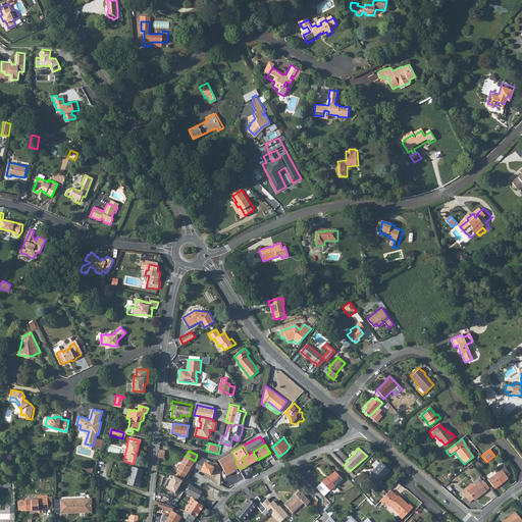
[(231,452),(218,459),(223,468),(226,474),(232,470),(231,468),(238,466),(236,462),(237,461),(231,452)]
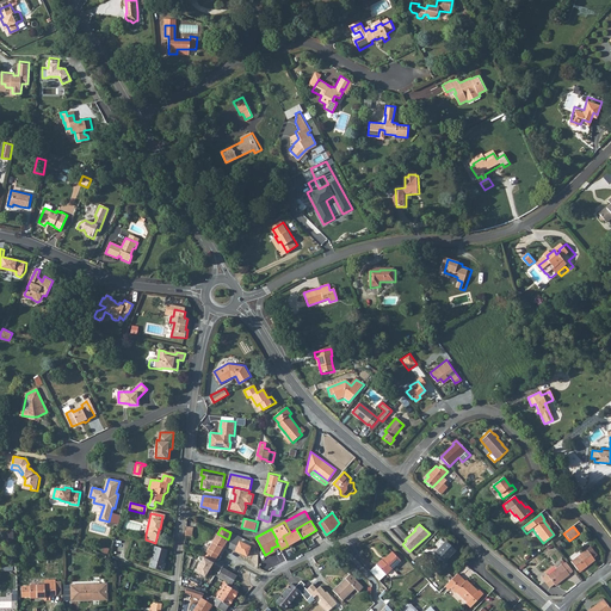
[(290,532),(283,536),(288,545),(302,538),(296,529),(290,532)]
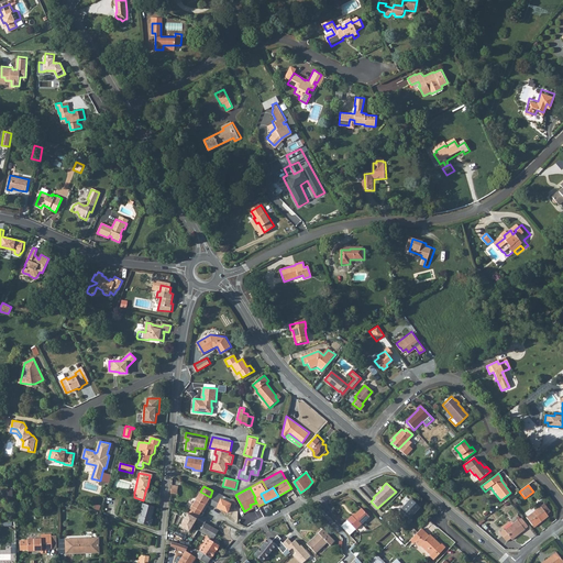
[(208,500),(207,503),(231,514),(232,510),(229,509),(231,505),(234,507),(238,504),(233,498),(232,499),(222,495),(212,490),(210,497),(208,500)]
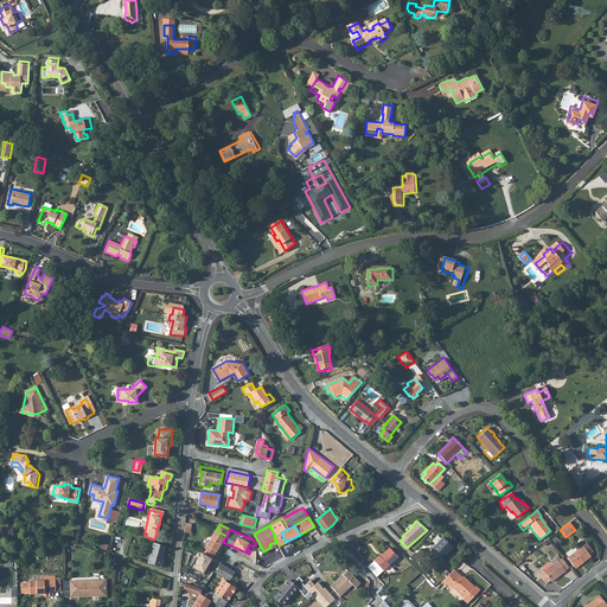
[(216,530),(203,553),(213,558),(223,542),(224,540),(227,536),(216,530)]
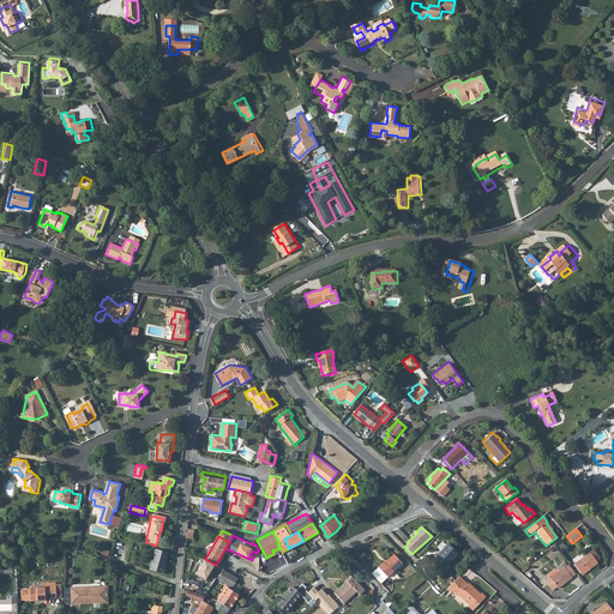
[(308,547),(307,547),(311,552),(321,547),(319,541),(308,547)]
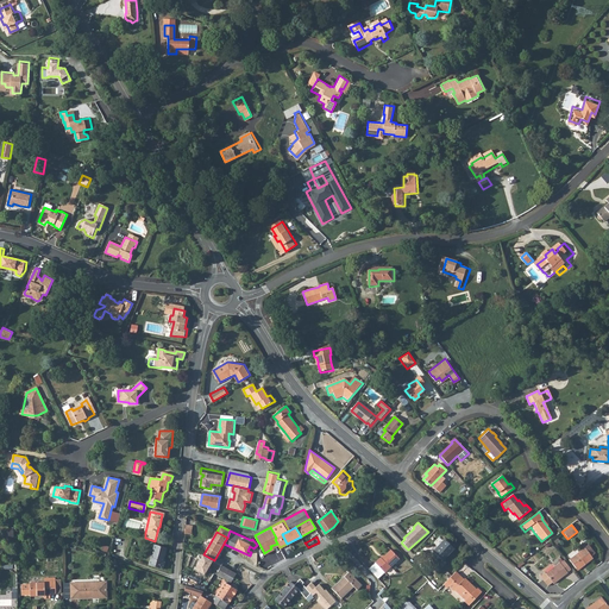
[(444,540),(433,552),(443,560),(453,548),(444,540)]
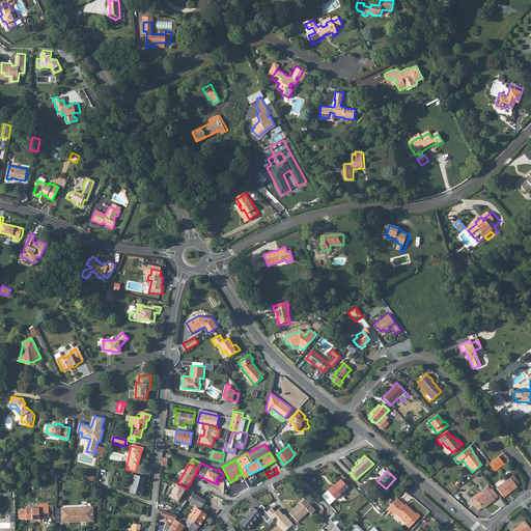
[(135,474),(130,493),(136,495),(142,496),(143,490),(142,490),(145,477),(135,474)]
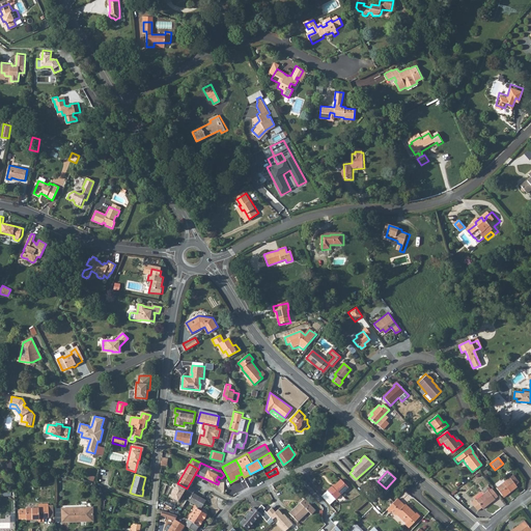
[(496,488),(502,496),(505,494),(504,493),(506,492),(509,494),(516,488),(514,486),(519,483),(512,475),(496,488)]
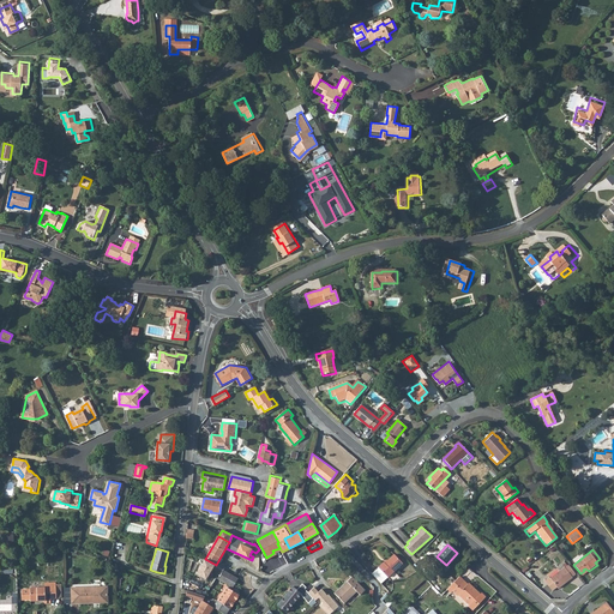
[(384,561),(378,566),(387,577),(403,563),(395,553),(385,563),(384,561)]
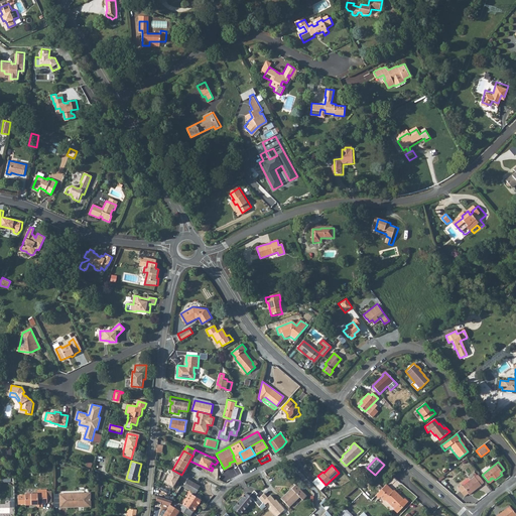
[(167,469),(156,466),(154,474),(165,477),(168,470),(167,469)]
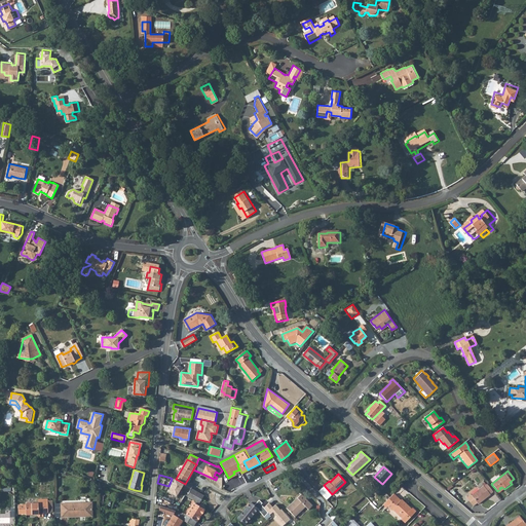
[(176,479),(171,486),(180,491),(185,484),(176,479)]
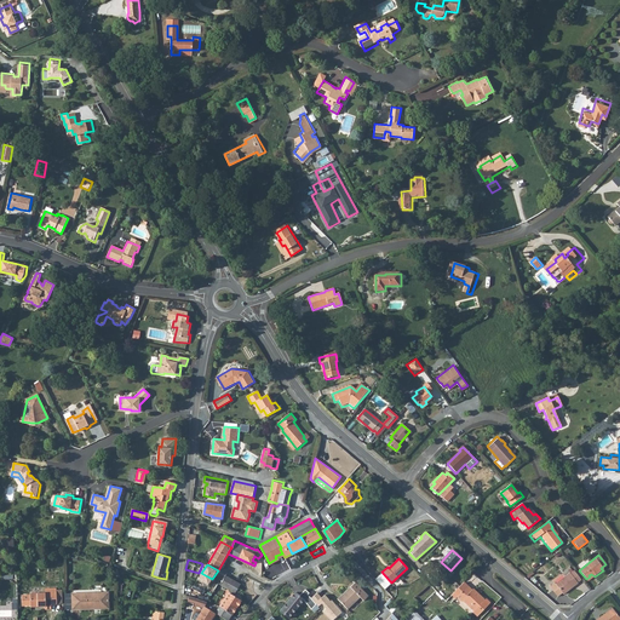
[(218,570),(212,579),(227,587),(228,589),(233,580),(225,575),(229,570),(227,569),(218,570)]
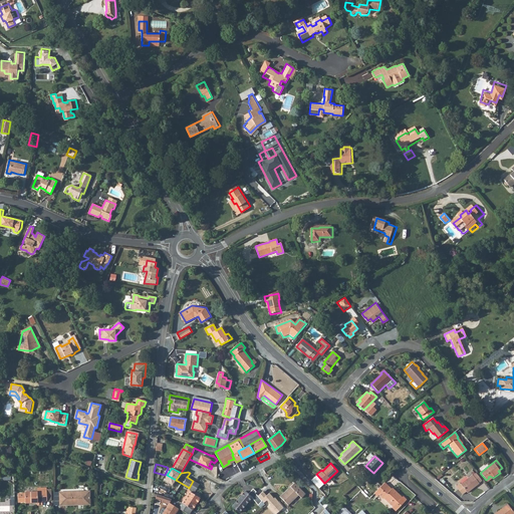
[(482,481),(476,474),(473,476),(472,475),(460,484),(467,494),(479,485),(479,484),(482,481)]
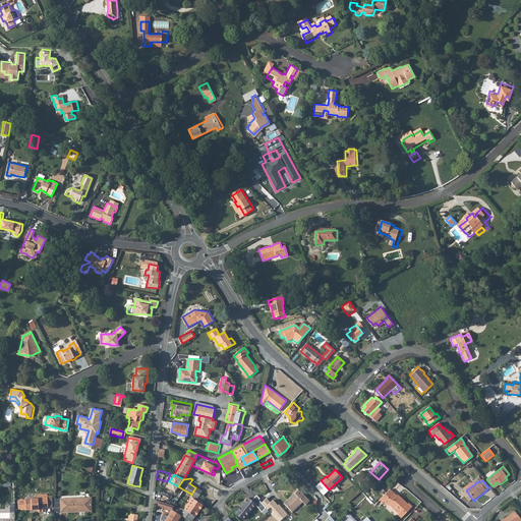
[(195,487),(191,495),(197,499),(201,490),(197,488),(195,487)]
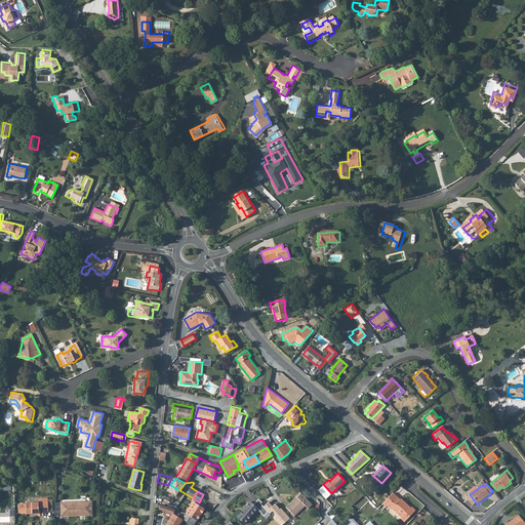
[(385,498),(380,502),(384,506),(386,505),(389,508),(390,508),(400,517),(403,520),(414,509),(410,506),(409,507),(400,497),(399,498),(391,491),(385,498)]
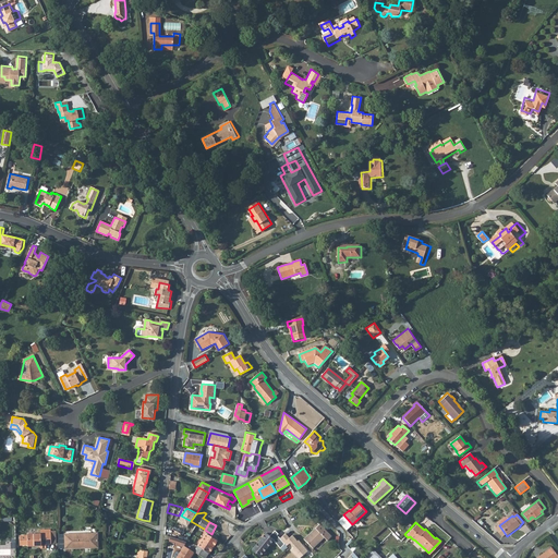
[(165,523),(164,533),(170,536),(180,540),(184,531),(165,523)]
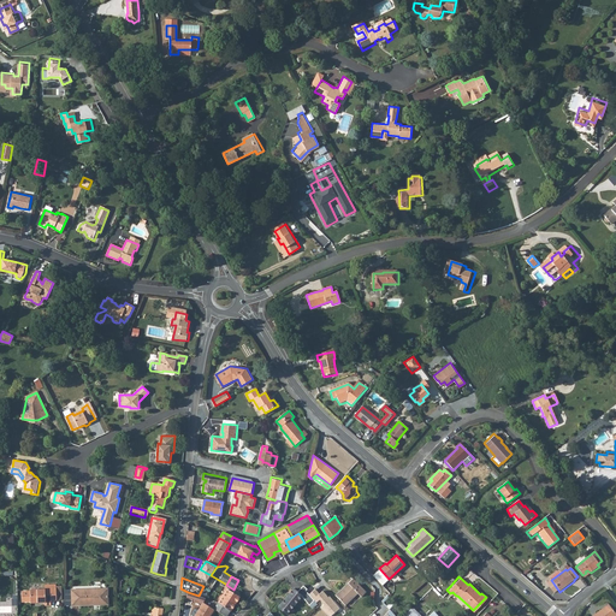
[(353,578),(336,593),(345,604),(357,592),(361,597),(367,592),(353,578)]
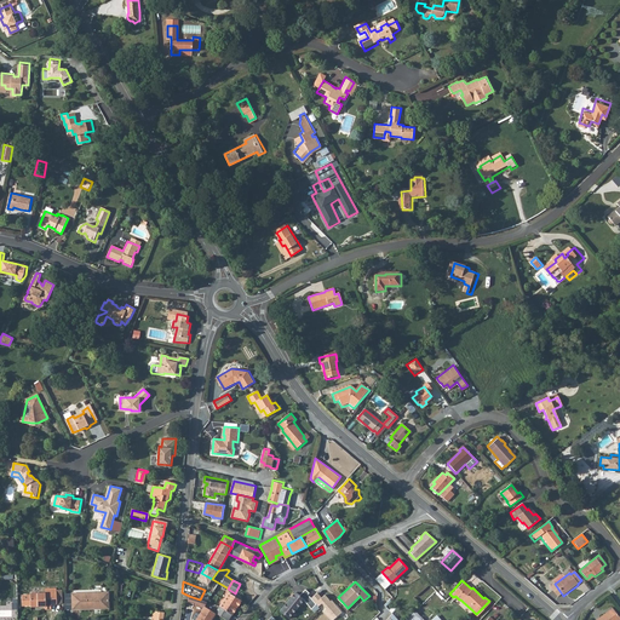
[(240,584),(235,593),(250,601),(254,592),(240,584)]
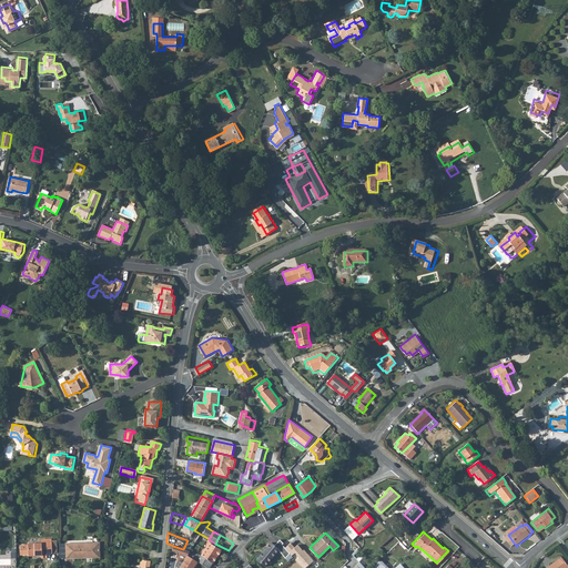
[(194,543),(190,551),(194,553),(195,554),(200,546),(202,547),(205,541),(198,538),(194,543)]
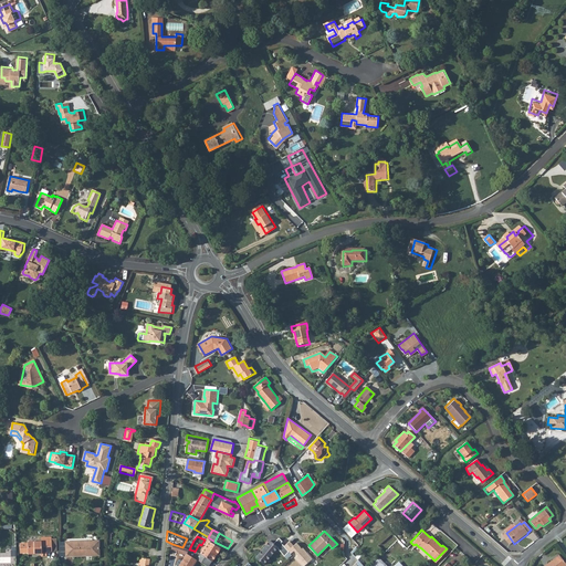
[(51,537),(39,538),(39,542),(28,543),(28,545),(19,545),(20,555),(28,554),(29,555),(41,554),(42,557),(46,556),(46,552),(52,552),(52,551),(51,538),(51,537)]
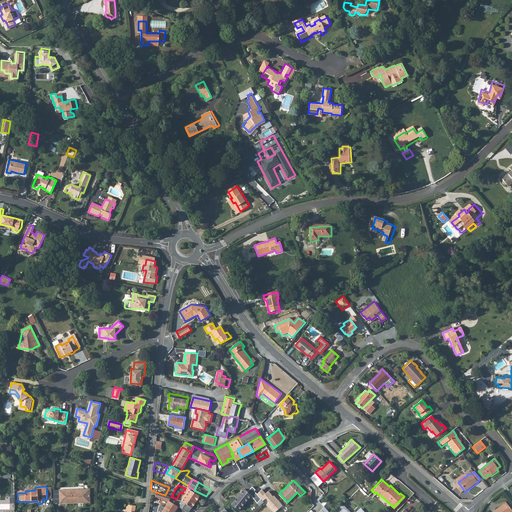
[(58,489),(60,502),(66,502),(66,499),(76,498),(77,501),(84,500),(83,497),(89,496),(88,486),(58,489)]
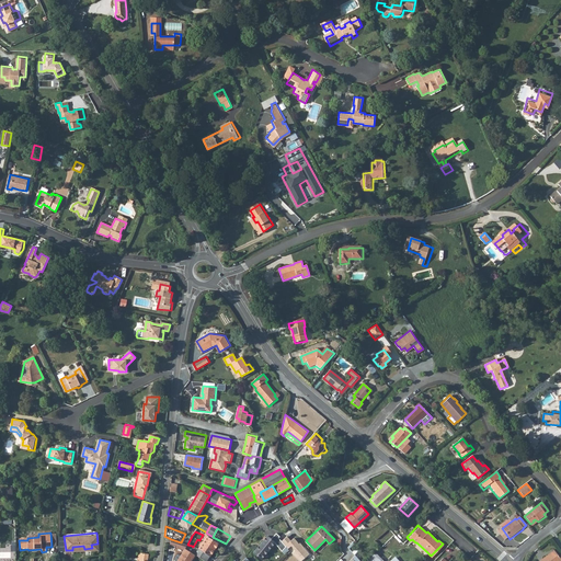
[(253,553),(261,560),(275,542),(282,550),(287,547),(278,538),(279,536),(276,533),(271,539),(267,536),(253,553)]
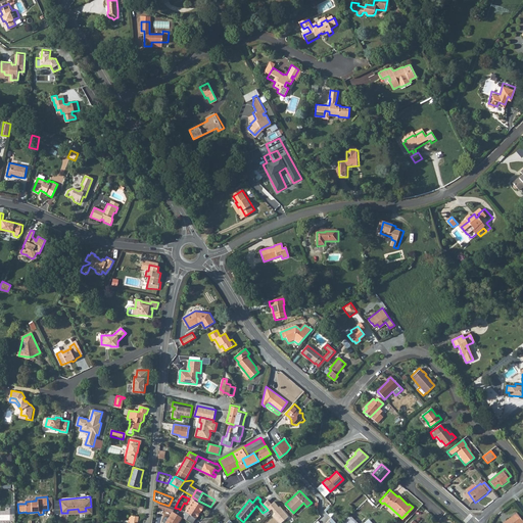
[(173,497),(169,506),(175,508),(179,500),(173,497)]
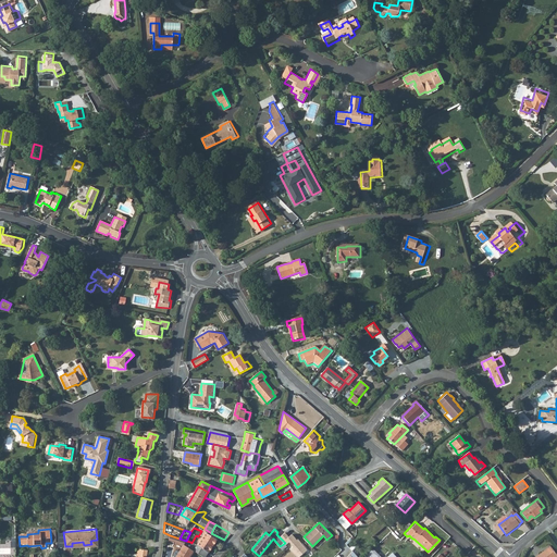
[(199,542),(197,545),(200,547),(209,553),(215,542),(217,540),(206,533),(199,542)]
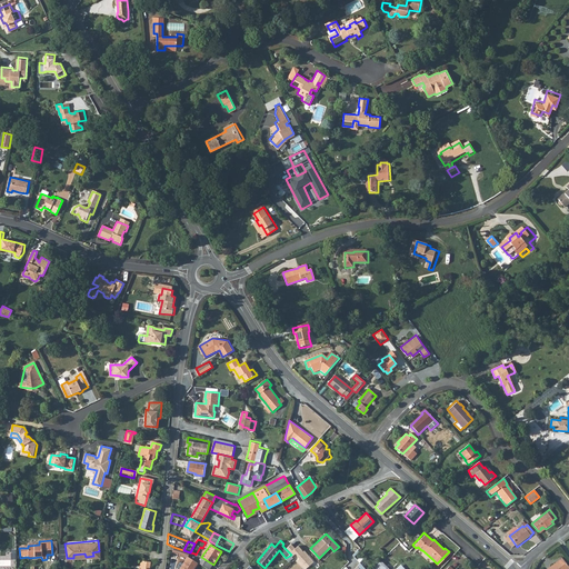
[(183,550),(173,547),(171,552),(188,558),(190,552),(183,550)]
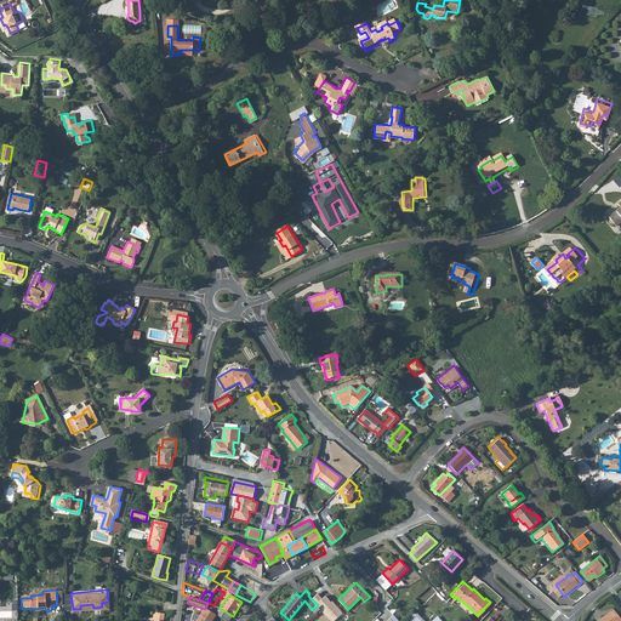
[(613,607),(597,620),(616,620),(620,617),(613,607)]
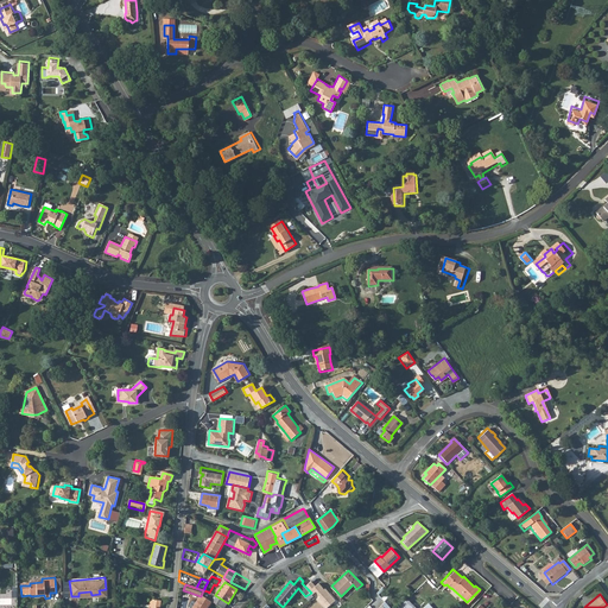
[(219,597),(215,595),(211,602),(214,603),(220,607),(223,607),(228,603),(219,597)]
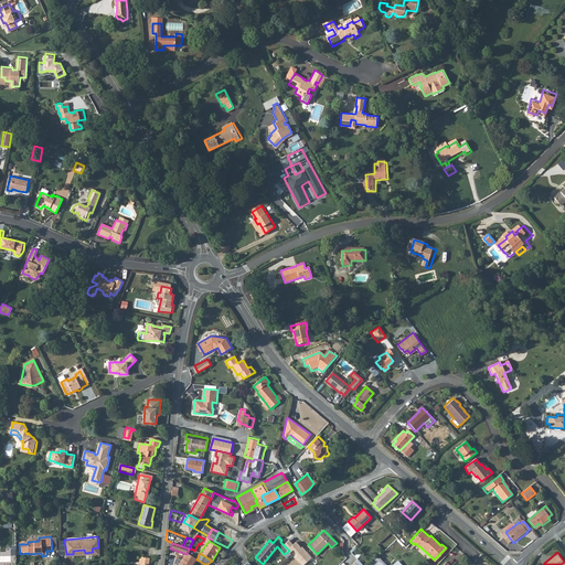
[(148,564),(150,556),(148,555),(147,557),(142,556),(144,554),(140,554),(138,564),(148,564)]
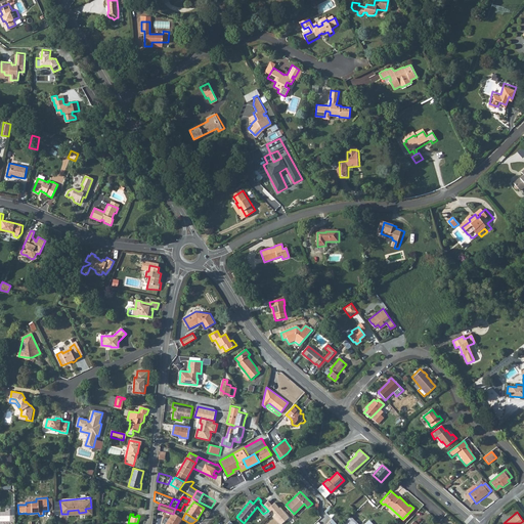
[(166,523),(175,523),(177,516),(173,514),(166,523)]
